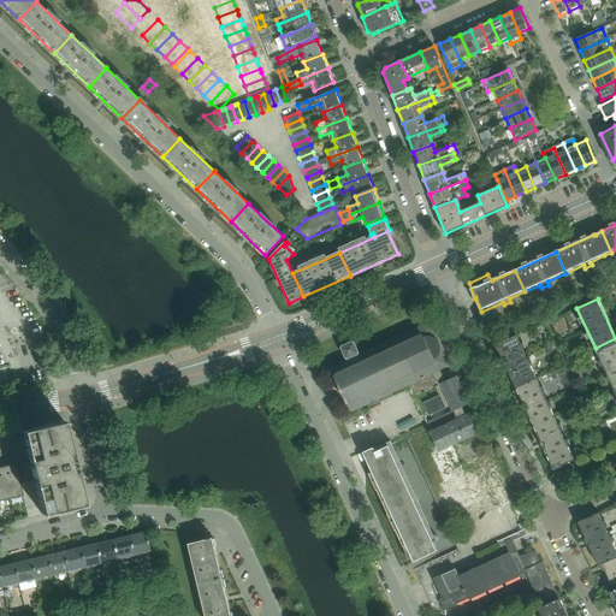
[(379,398),(409,384),(440,369),(451,365),(431,321),(360,354),(354,341),(341,347),(347,360),(331,367),(350,412),(368,403),(371,409),(381,404),(379,398)]
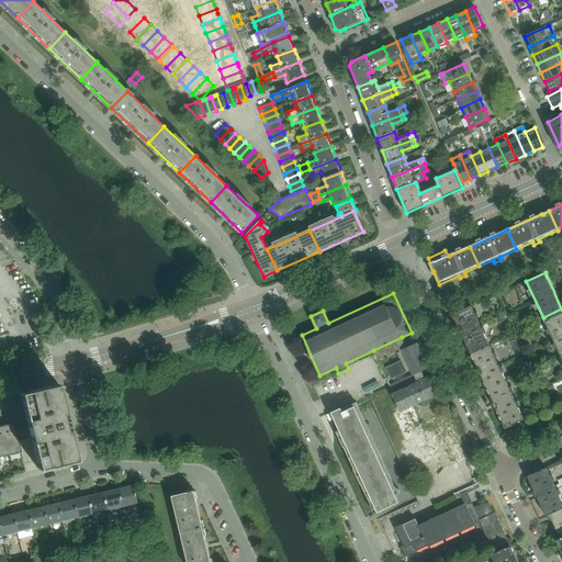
[(489,343),(472,306),(453,315),(470,350),(489,343)]
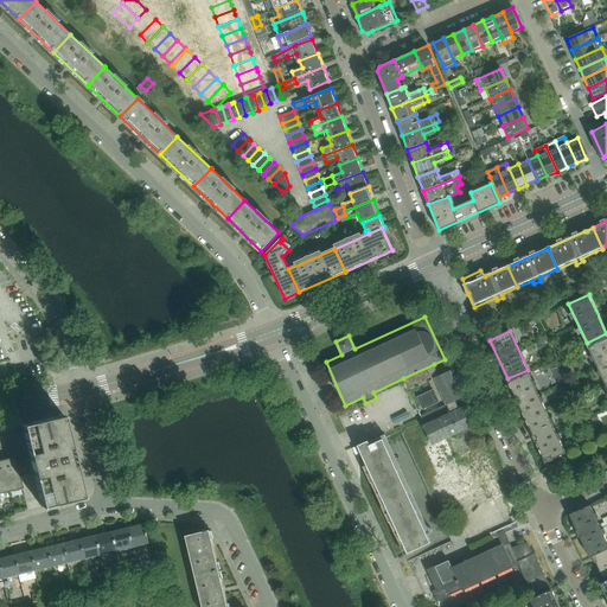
[(606,381),(606,333),(587,343),(605,382),(606,381)]
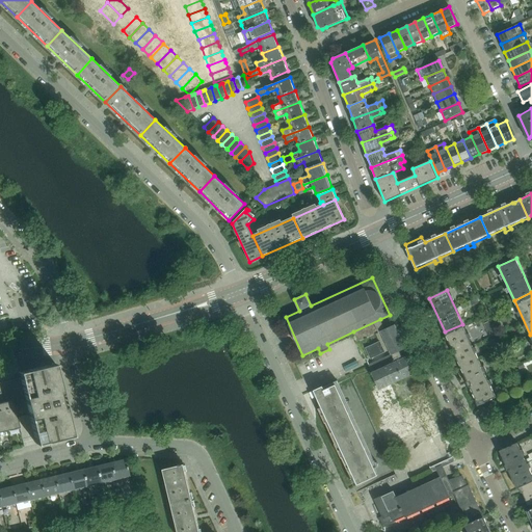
[(391,354),(399,351),(405,348),(395,325),(384,329),(380,319),(353,331),(358,342),(379,331),(391,354)]
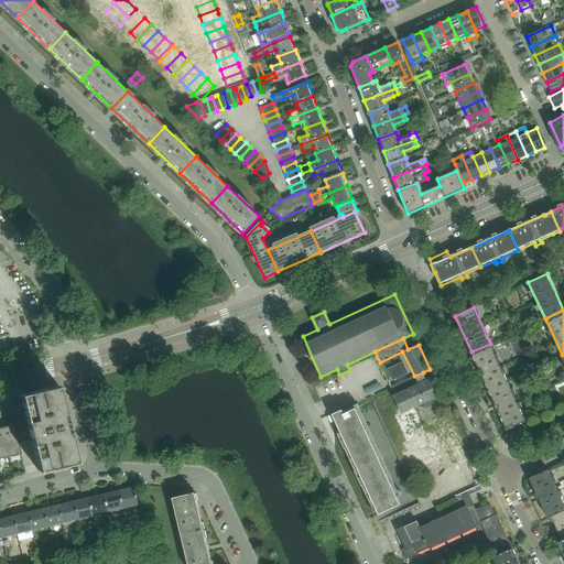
[(472,351),(488,388),(508,380),(490,344),(472,351)]
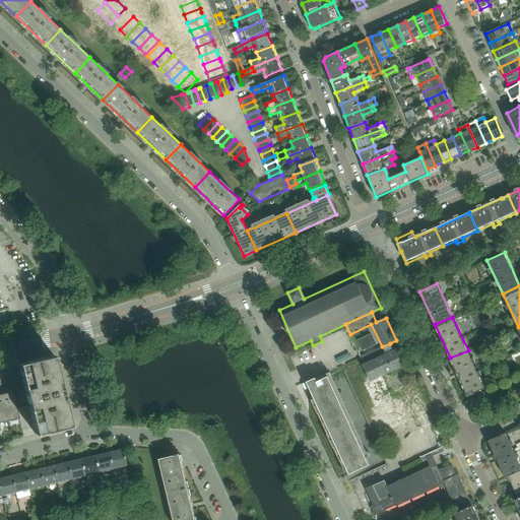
[(376,345),(371,334),(358,340),(363,351),(376,345)]
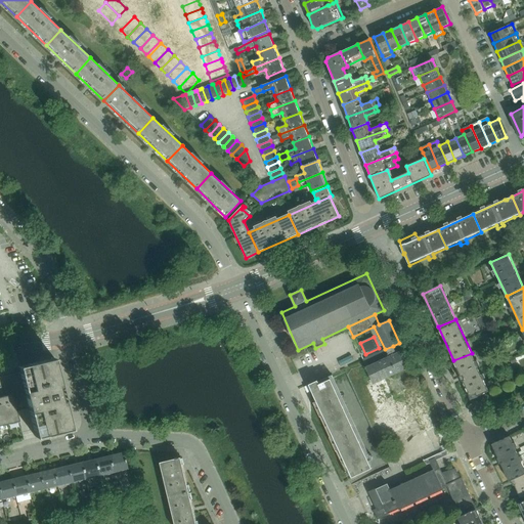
[(402,349),(363,364),(369,383),(366,384),(377,409),(374,410),(377,419),(374,420),(380,434),(418,420),(421,429),(435,423),(421,385),(403,392),(405,396),(395,400),(386,377),(409,367),(402,349)]
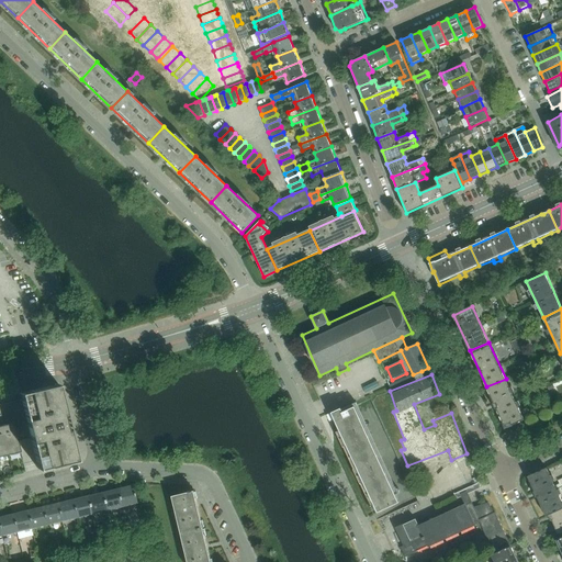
[(486,386),(504,423),(510,419),(513,425),(525,419),(506,379),(486,386)]
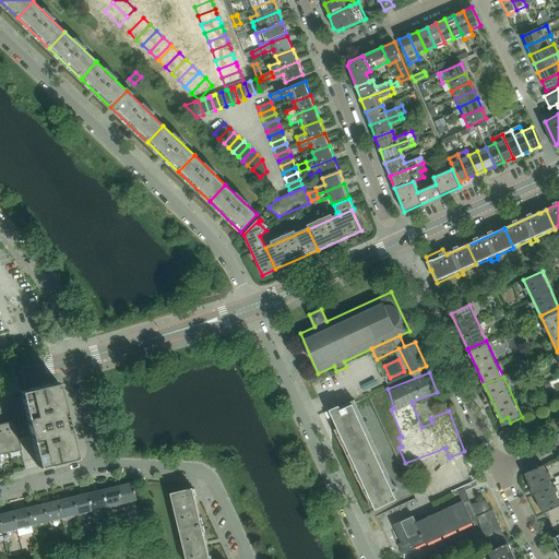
[(0,454),(9,452),(20,450),(25,470),(38,466),(75,458),(69,426),(59,428),(58,420),(51,421),(45,392),(0,402),(0,454)]
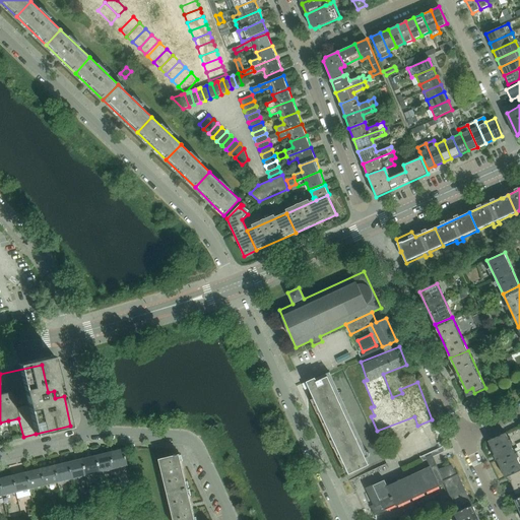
[(312,400),(347,476),(371,466),(329,377),(318,382),(317,378),(308,383),(315,399),(312,400)]
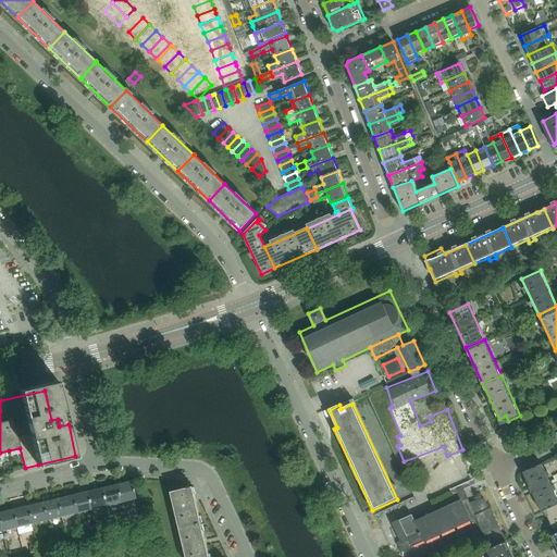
[(556,504),(556,494),(542,463),(523,472),(542,511),(544,510),(556,504)]
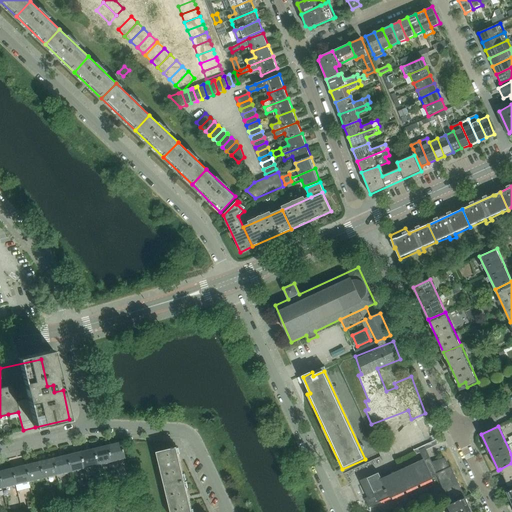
[(440,444),(438,440),(413,451),(415,455),(440,444)]
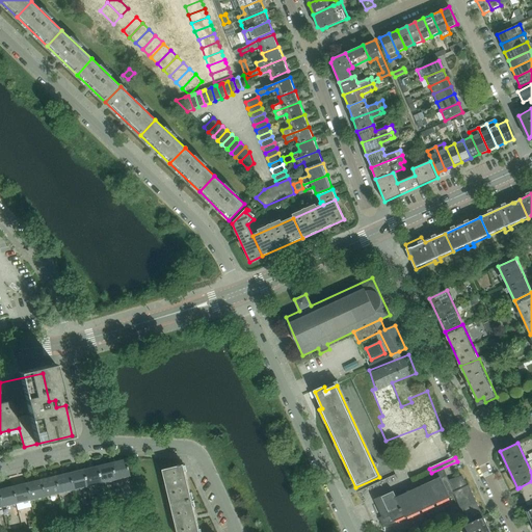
[(112,462),(116,479),(130,476),(126,459),(112,462)]
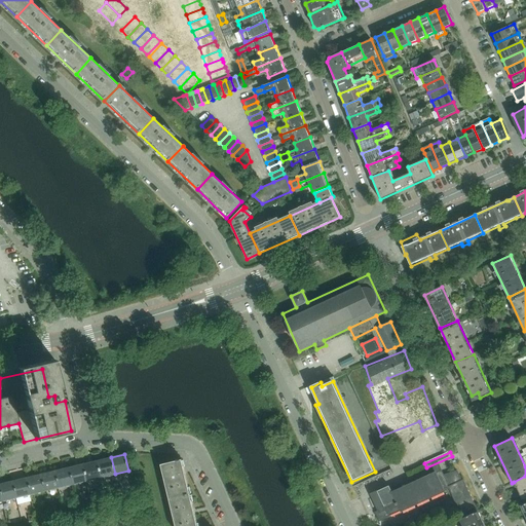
[(101,477),(115,474),(111,457),(97,460),(101,477)]
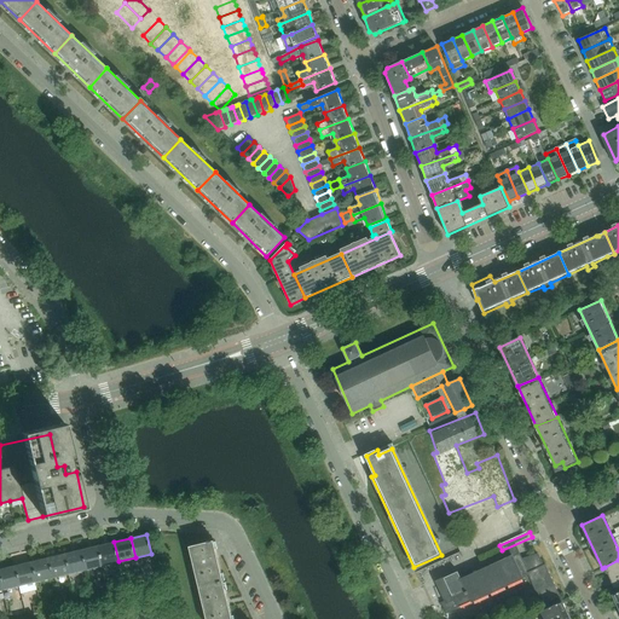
[(201,588),(225,583),(214,541),(191,547),(201,588)]
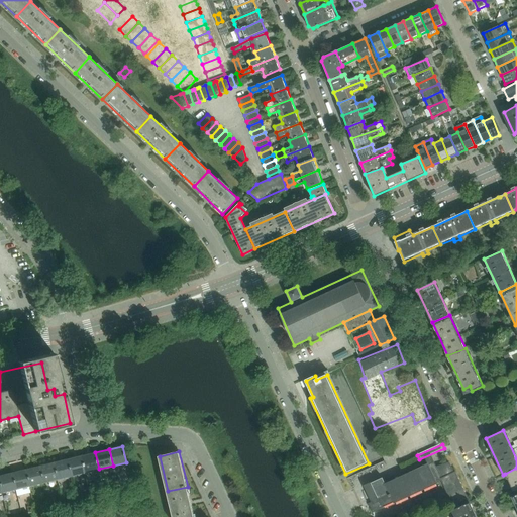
[(85,473),(99,469),(95,452),(81,456),(85,473)]
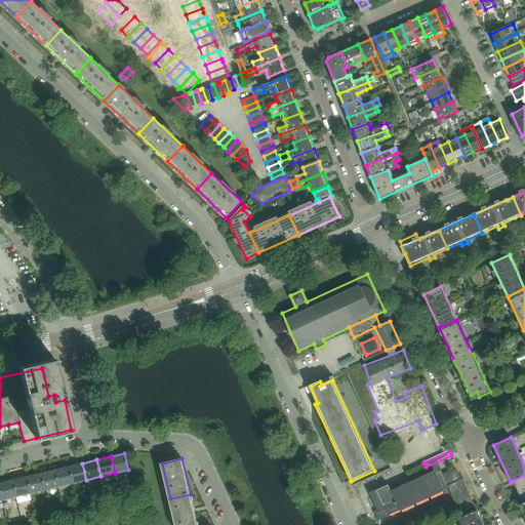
[(69,467),(73,483),(86,480),(82,463),(69,467)]
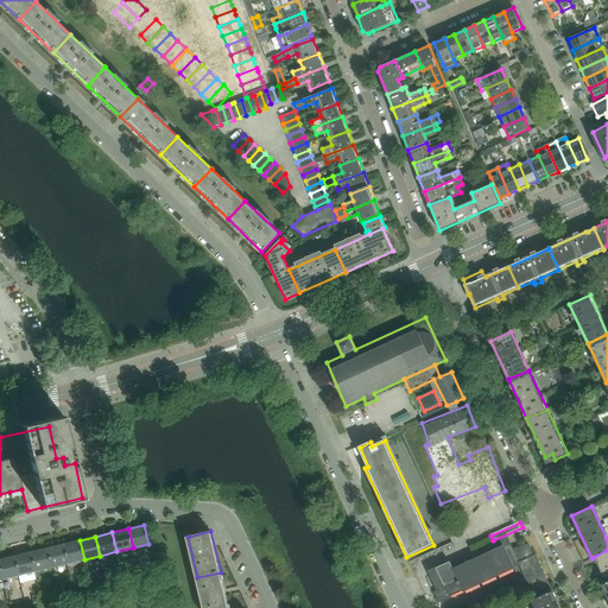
[(68,563),(84,559),(80,540),(63,544),(68,563)]
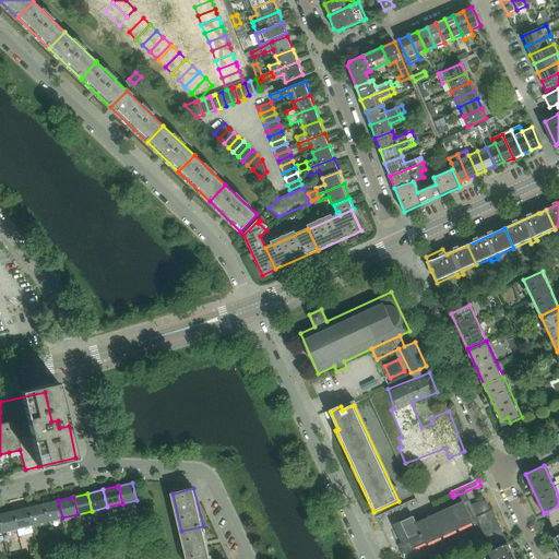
[(43,504),(47,522),(62,518),(58,500),(43,504)]
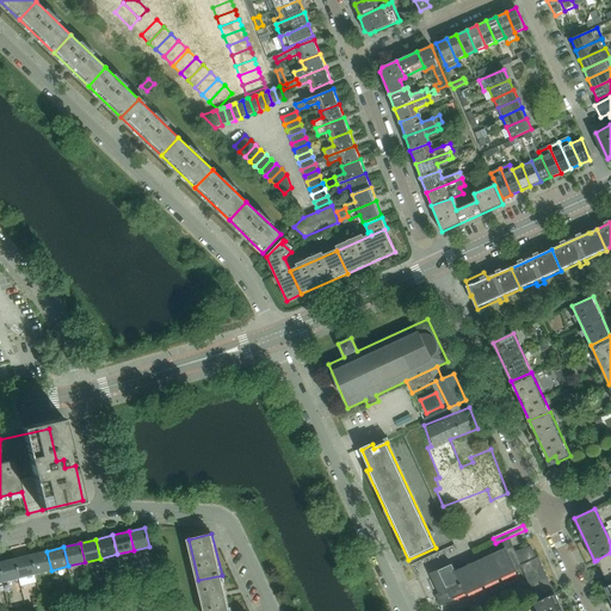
[(553,588),(539,559),(537,560),(532,549),(516,553),(513,547),(456,573),(452,566),(432,574),(442,594),(437,596),(442,608),(518,572),(517,571),(523,568),(536,597),(553,588)]
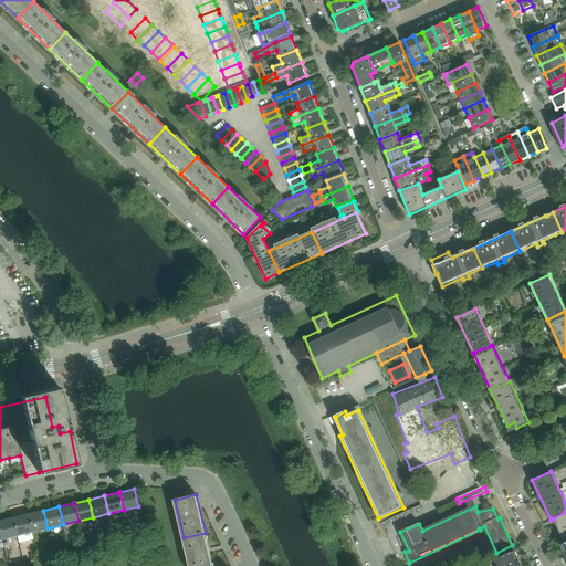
[(32,532),(48,528),(43,511),(28,514),(32,532)]
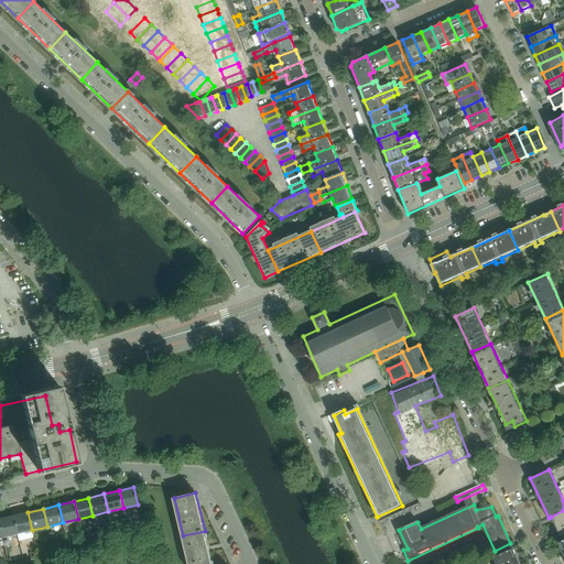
[(563,510),(551,517),(553,522),(561,537),(563,534),(563,510)]
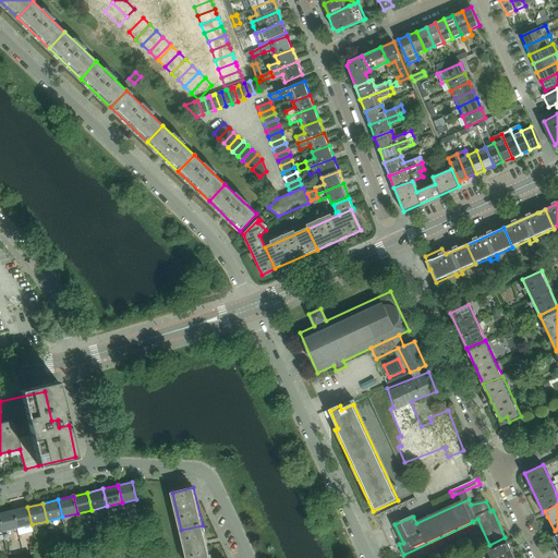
[(16,528),(32,524),(27,507),(12,510),(16,528)]
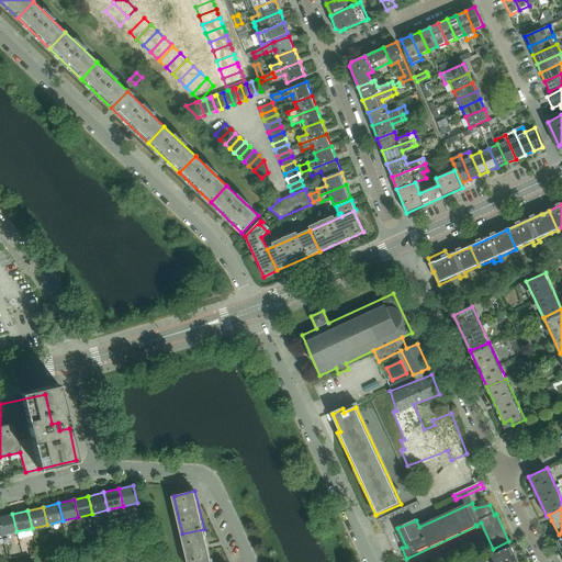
[(0,516),(0,528),(1,536),(17,531),(12,514),(0,516)]
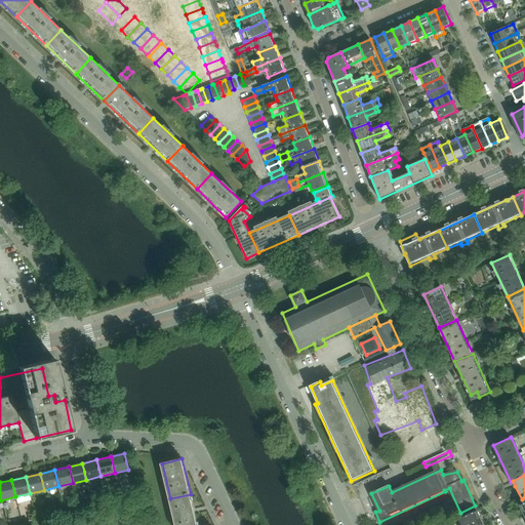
[(198,524),(191,494),(170,498),(176,524),(198,524)]
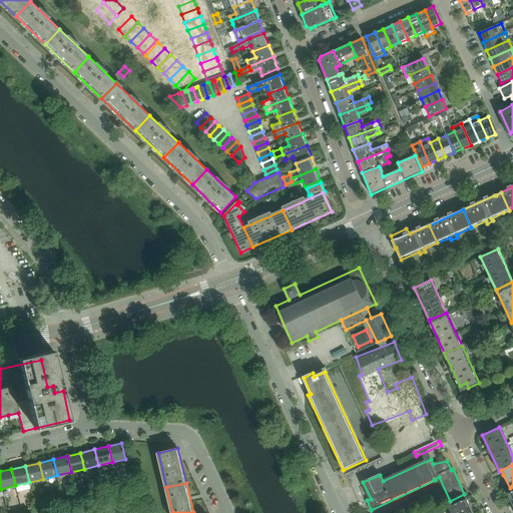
[(82,491),(75,493),(77,500),(83,498),(82,491)]
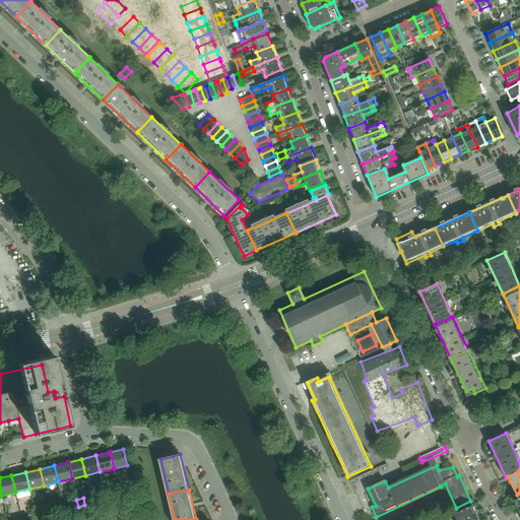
[(74,499),(66,501),(68,510),(76,508),(74,499)]
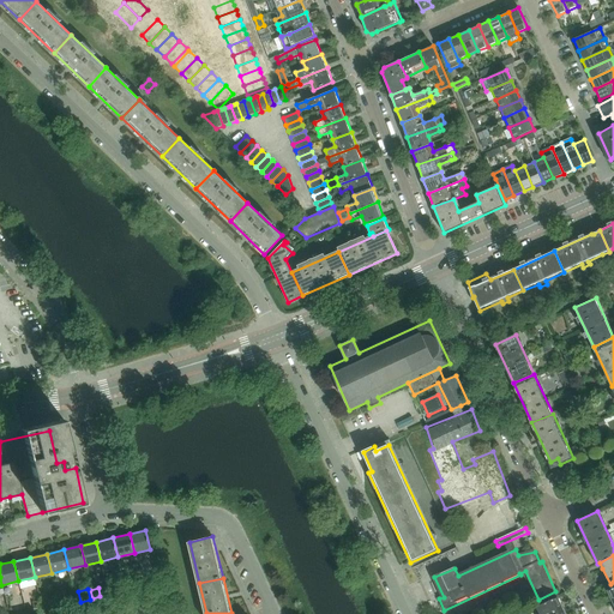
[(566,613),(558,596),(537,606),(541,613),(540,613),(566,613)]
